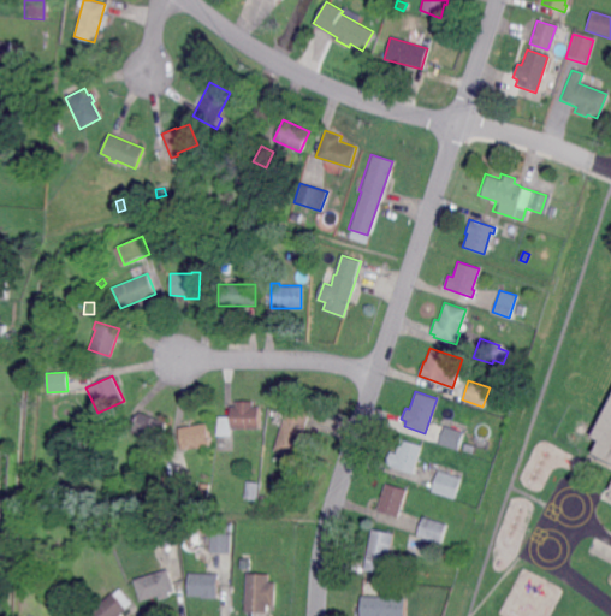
[(610,461),(592,451),(599,438),(592,434),(610,396),(610,461)]
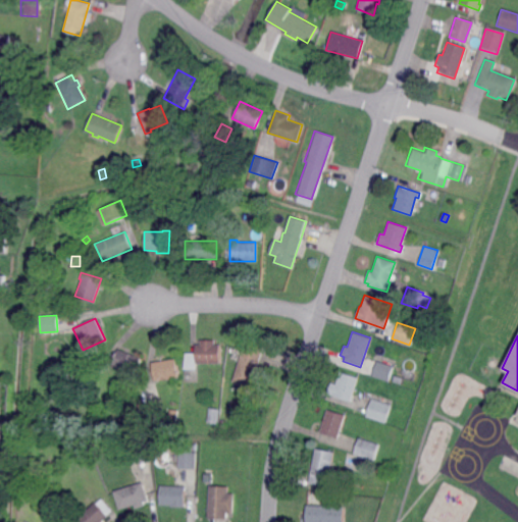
[(219,345),(219,363),(195,363),(195,345),(219,345)]
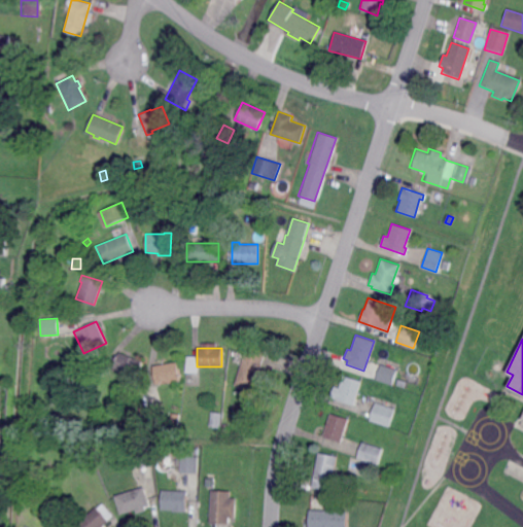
[(254,392),(234,385),(244,351),(263,357),(255,380),(258,381),(254,392)]
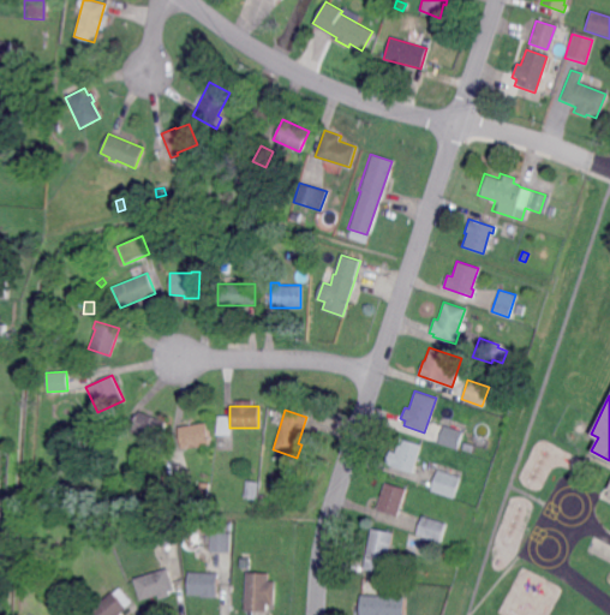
[(157,442),(131,431),(138,411),(165,422),(157,442)]
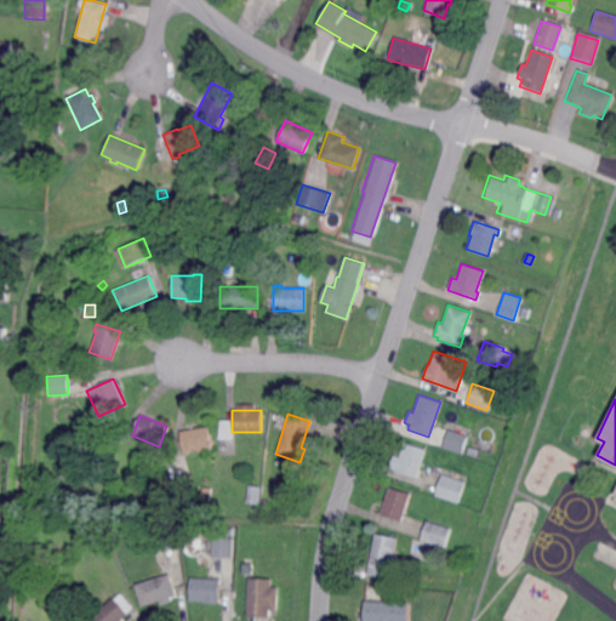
[(183,453),(180,431),(207,426),(211,448),(183,453)]
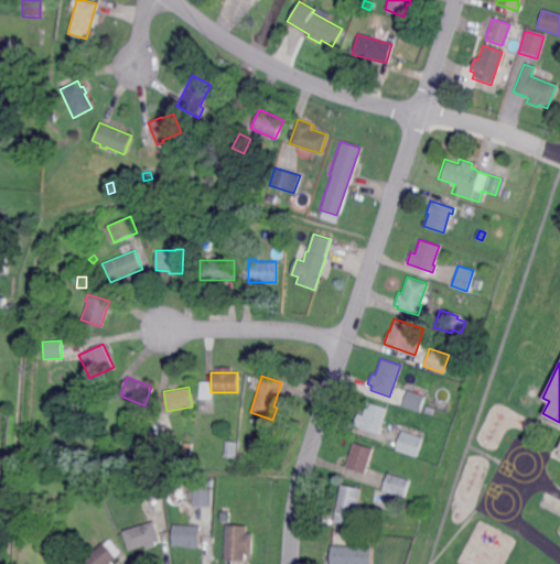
[(418,412),(401,407),(406,390),(423,396),(418,412)]
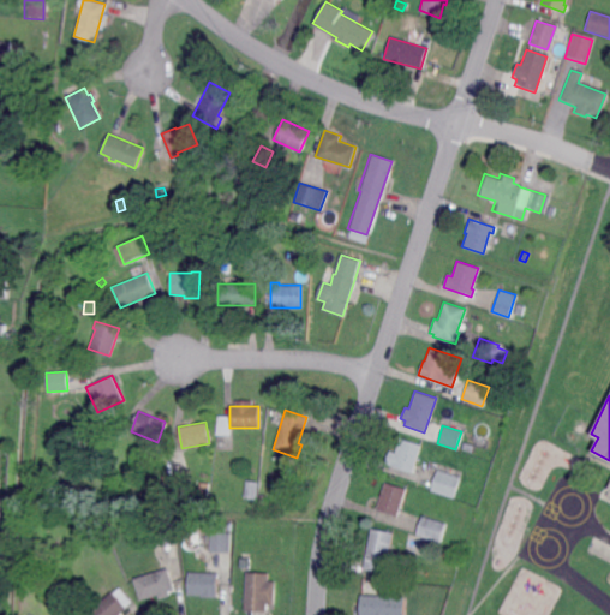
[(411,466),(413,467),(411,475),(383,465),(387,452),(393,453),(398,439),(418,446),(411,466)]
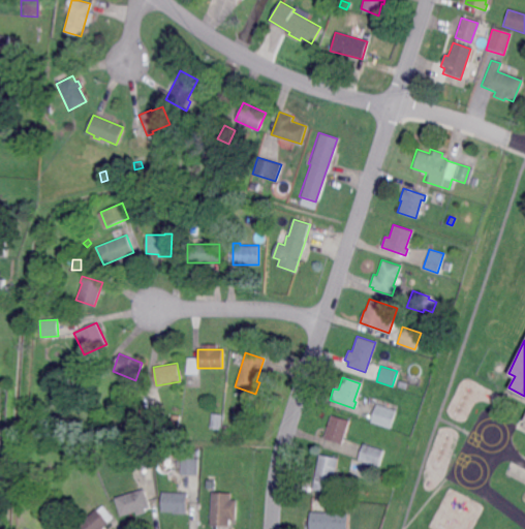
[(404,390),(396,387),(397,381),(406,383),(404,390)]
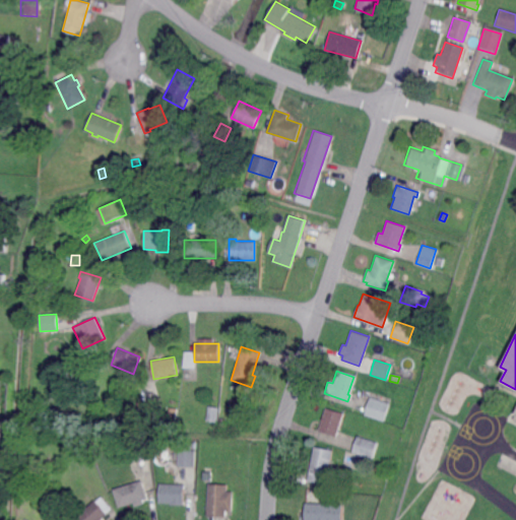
[(380,421),(362,416),(370,393),(388,398),(380,421)]
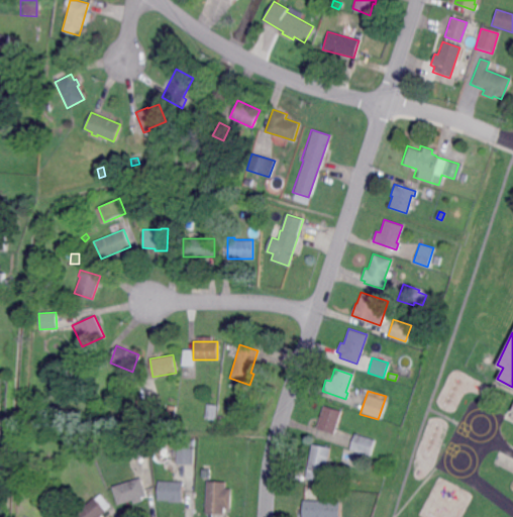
[(214,420),(205,419),(206,404),(216,405),(214,420)]
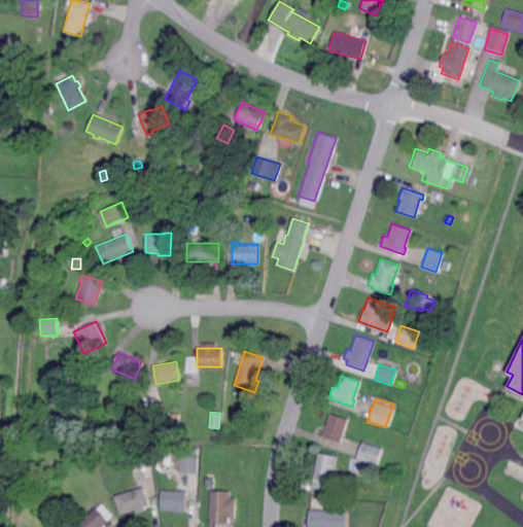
[(340,442),(322,436),(329,413),(347,419),(340,442)]
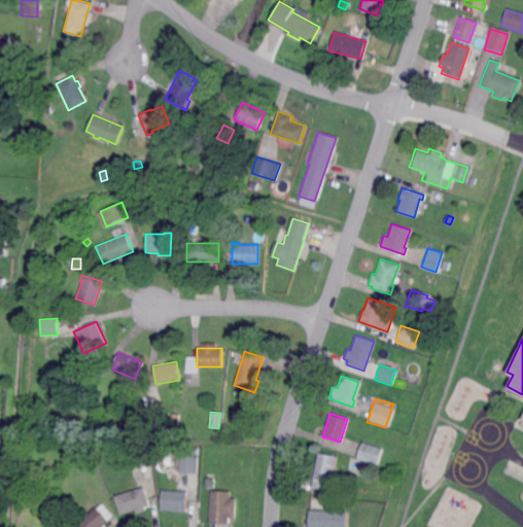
[(379,464),(357,458),(361,442),(383,448),(379,464)]
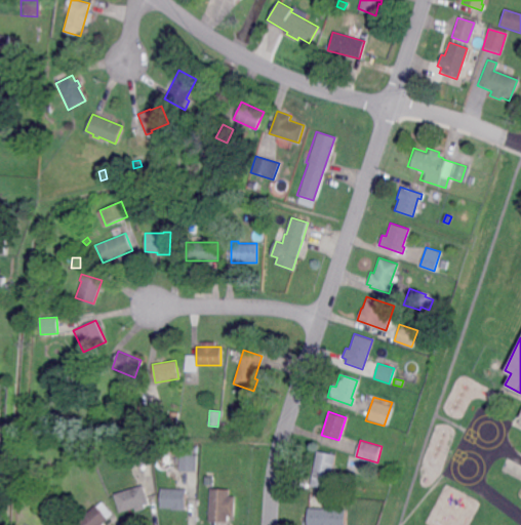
[(335,490),(309,485),(316,451),(334,454),(331,473),(333,474),(332,479),(337,480),(335,490)]
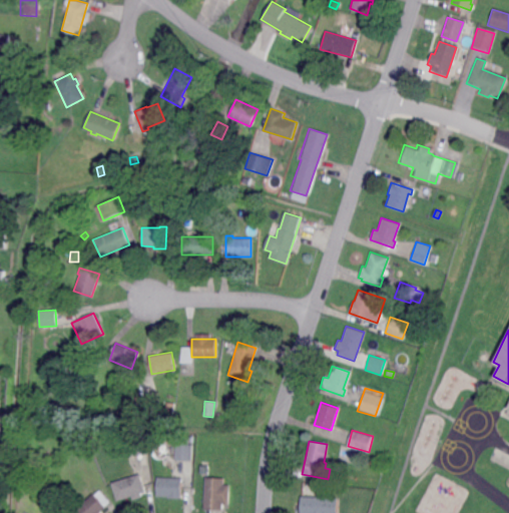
[(190,460),(173,460),(173,444),(190,444),(190,460)]
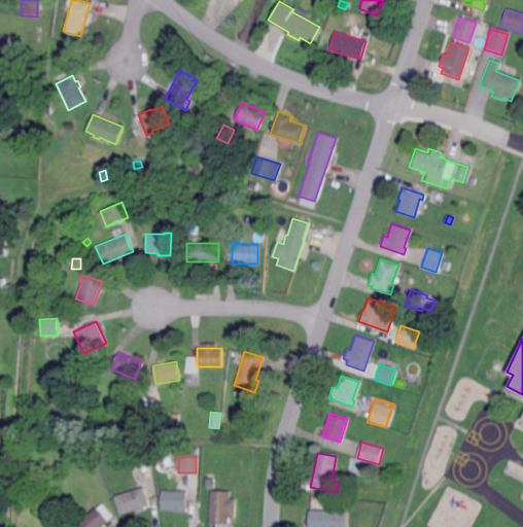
[(210,488),(203,488),(204,476),(211,476),(210,488)]
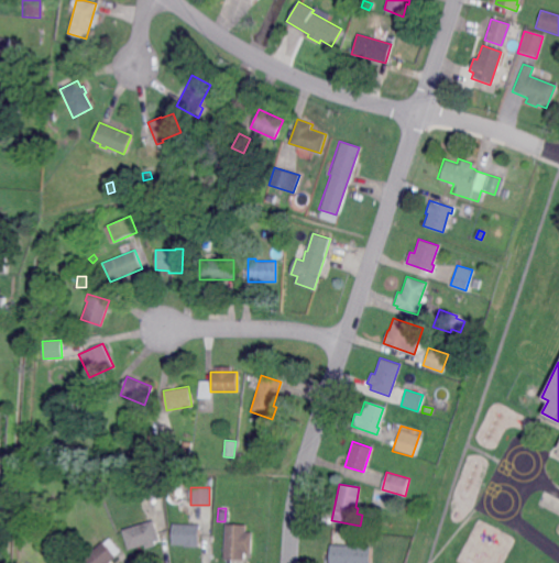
[(154,545),(145,549),(143,544),(128,550),(121,530),(152,520),(159,539),(153,541),(154,545)]
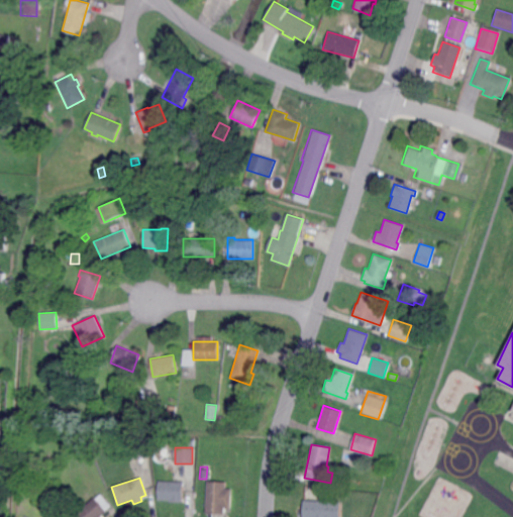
[(181,502),(169,502),(169,500),(157,499),(157,481),(182,482),(181,502)]
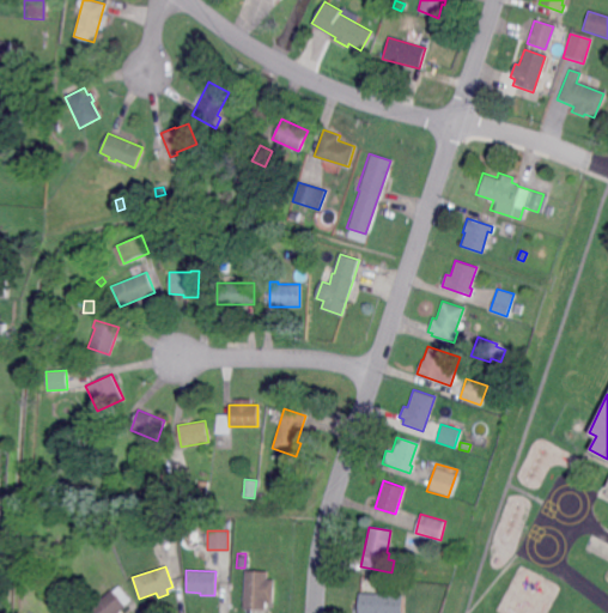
[(271,596),(263,596),(262,611),(241,610),(242,571),(265,572),(265,580),(271,581),(271,596)]
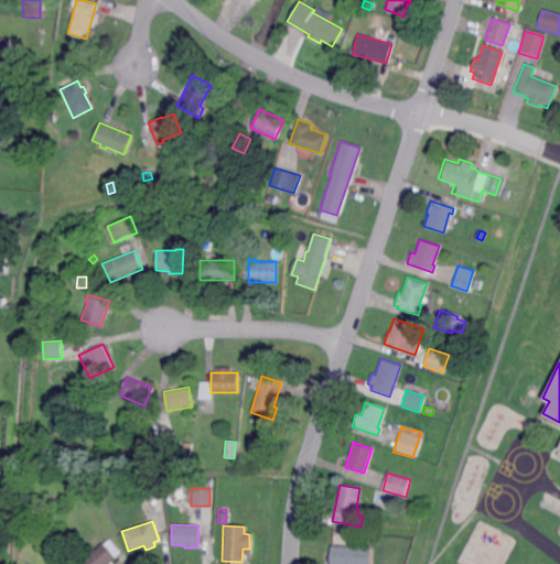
[(120,551),(114,556),(115,559),(108,563),(85,563),(82,560),(103,542),(103,543),(109,539),(120,551)]
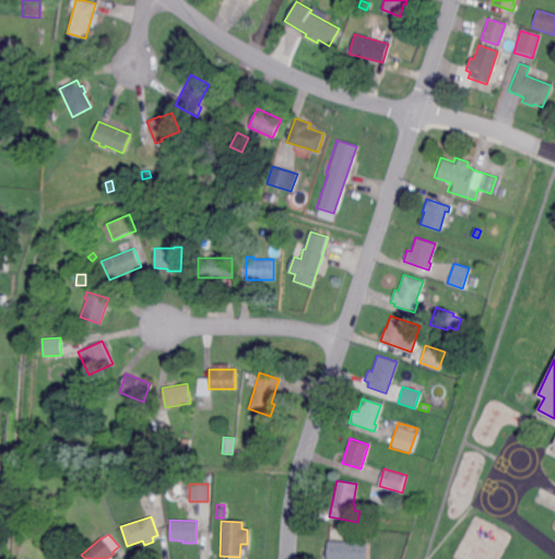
[(365,558),(326,558),(326,542),(366,543),(365,558)]
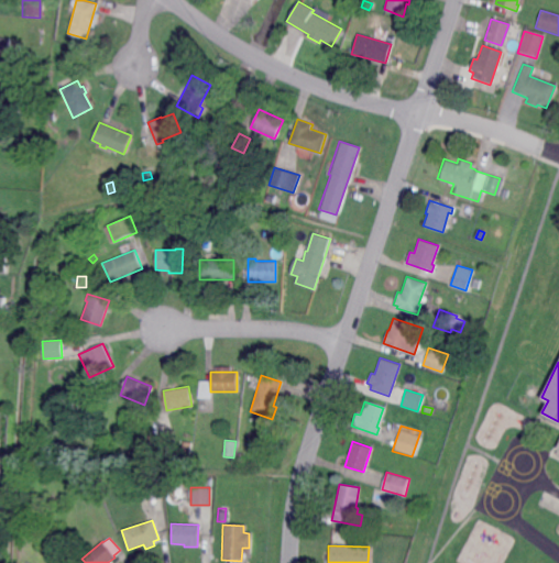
[(53,559),(46,554),(52,548),(58,552),(53,559)]
